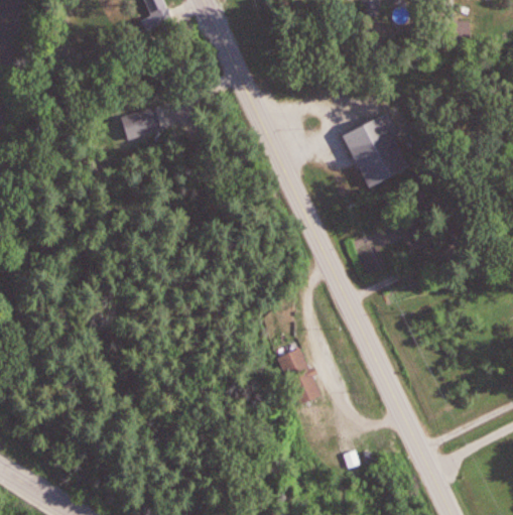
[(138,0),(143,21),(163,15),(160,0),(138,0)]
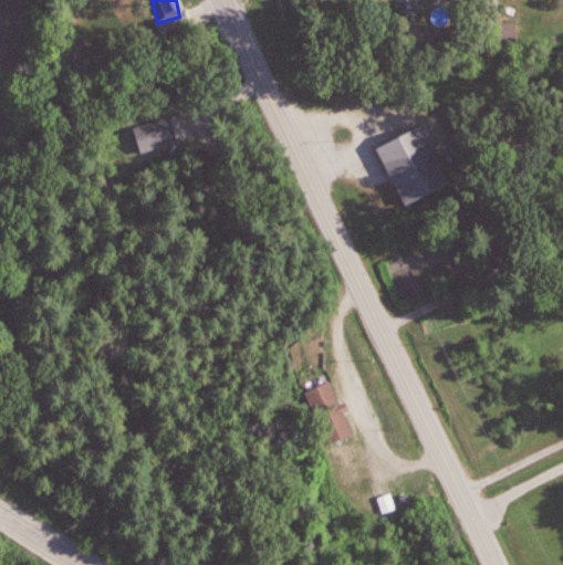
[(126,123),(136,156),(177,143),(169,111),(126,123)]
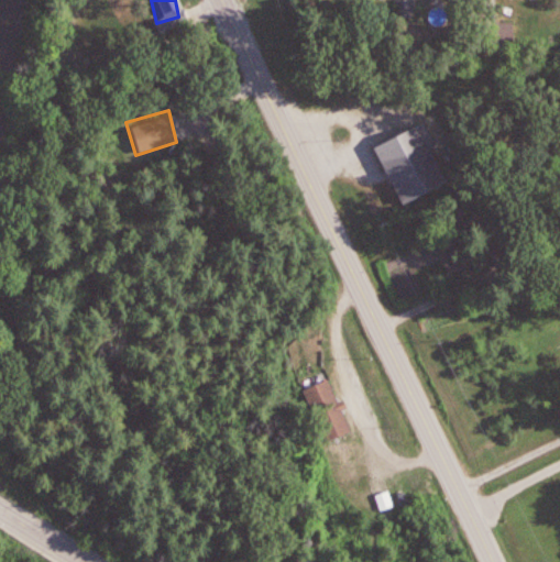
[(370,143),(403,206),(459,173),(429,122),(370,143)]
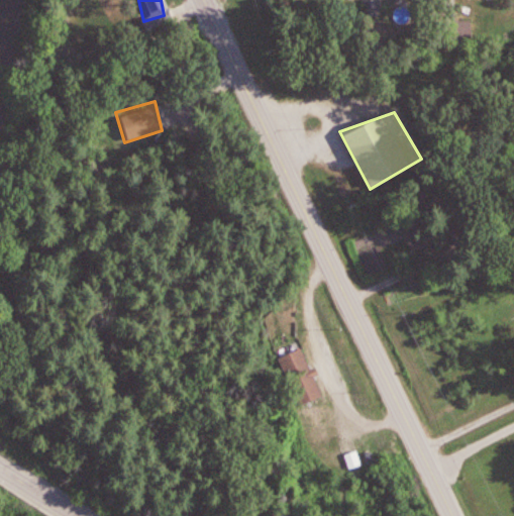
[(270,358),(296,410),(323,398),(299,346),(270,358)]
